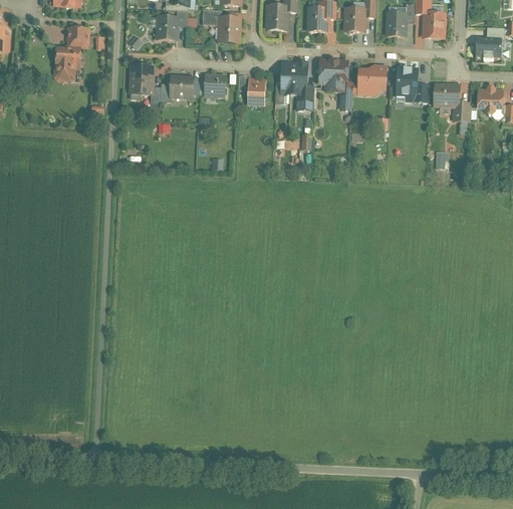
[(165,0),(164,9),(176,9),(187,9),(188,0),(165,0)]
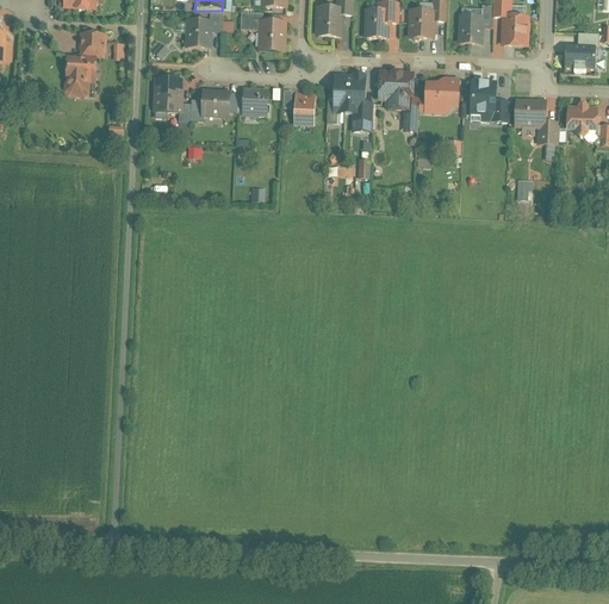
[(336,0),(336,6),(341,7),(340,12),(352,13),(353,0),(336,0)]
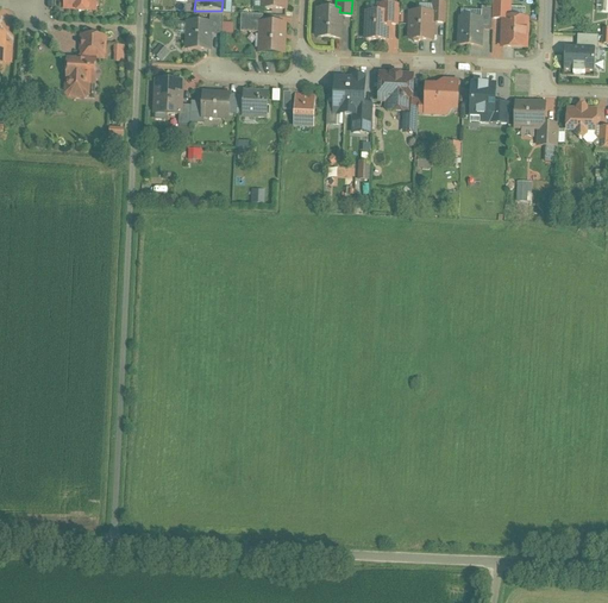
[(445,0),(432,0),(431,10),(432,10),(432,19),(444,19),(445,0)]
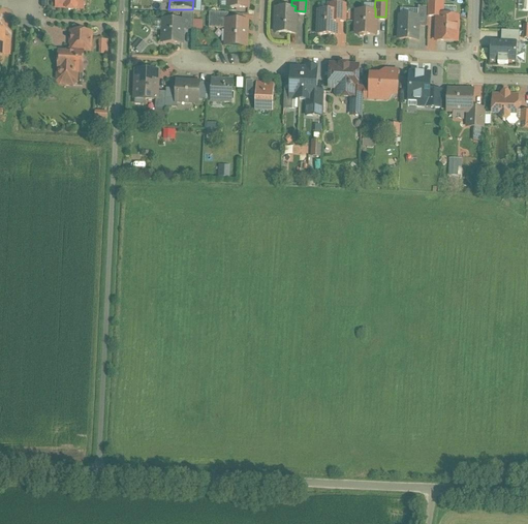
[(427,0),(427,3),(426,12),(436,12),(441,12),(442,0),(427,0)]
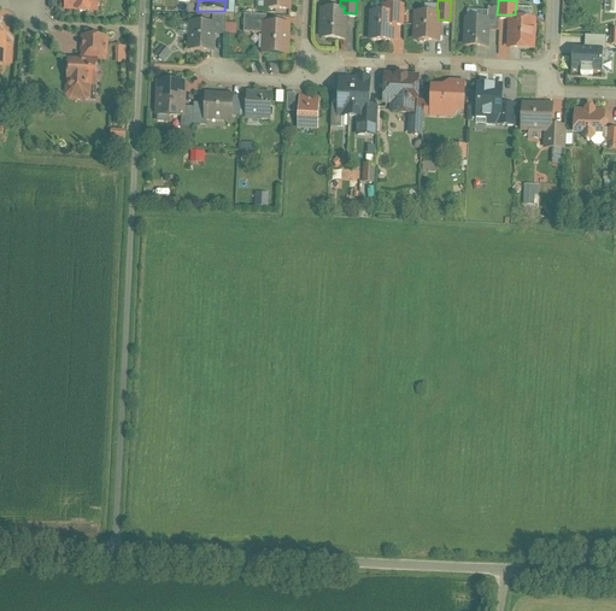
[(404,1),(385,1),(385,10),(394,10),(393,21),(403,21),(404,1)]
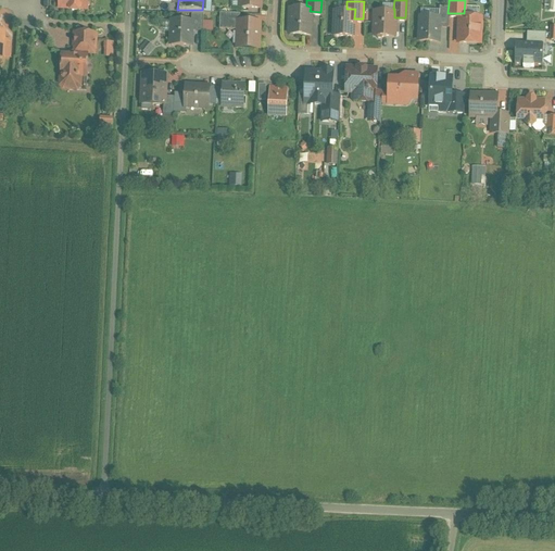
[(449,3),(439,3),(438,14),(439,14),(438,23),(448,24),(448,13),(449,3)]
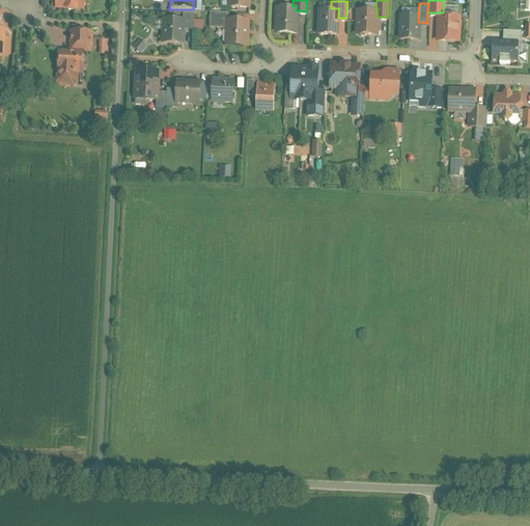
[(293,5),(277,5),(276,29),(296,30),(296,10),(297,6),(293,5)]
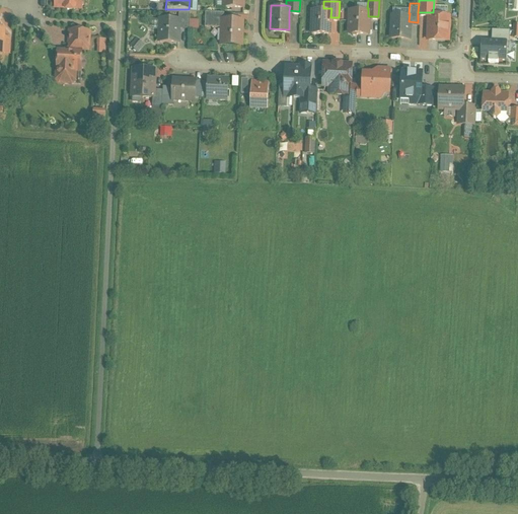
[(323,8),(311,7),(310,30),(330,31),(330,17),(331,8),(323,8)]
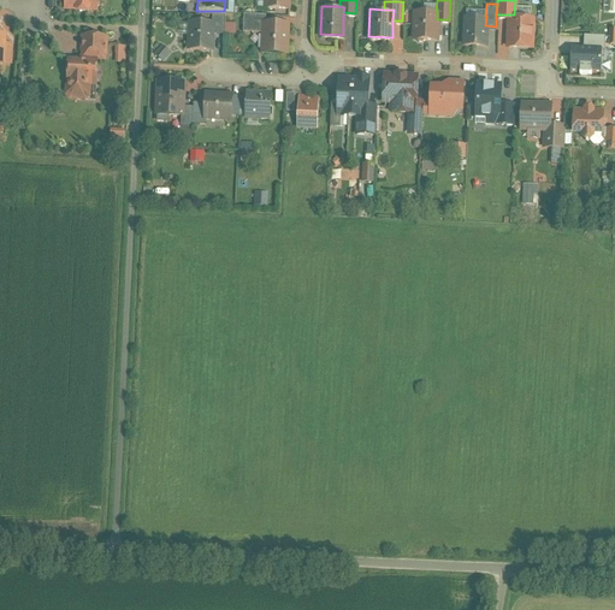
[(264,11),(243,10),(242,28),(262,29),(262,19),(264,19),(264,11)]
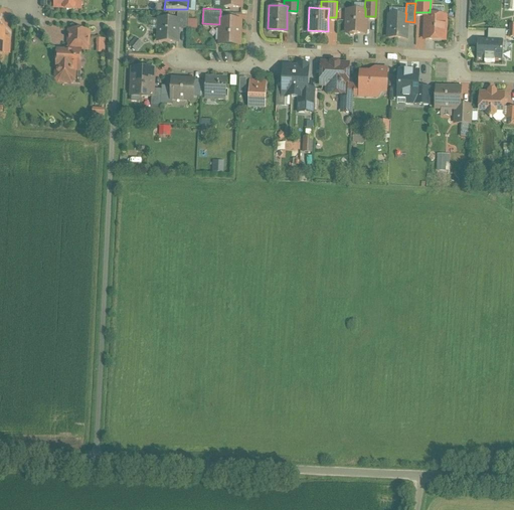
[(364,8),(346,8),(345,29),(347,29),(349,31),(352,32),(354,30),(364,30),(364,24),(365,24),(365,18),(365,16),(365,8),(364,8)]
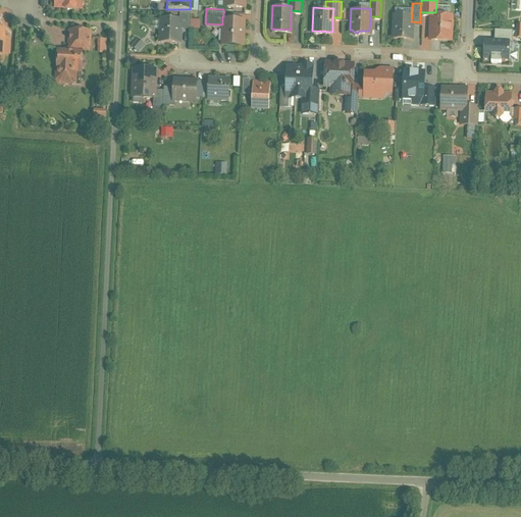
[(190,9),(178,9),(178,16),(179,16),(178,26),(190,26),(190,9)]
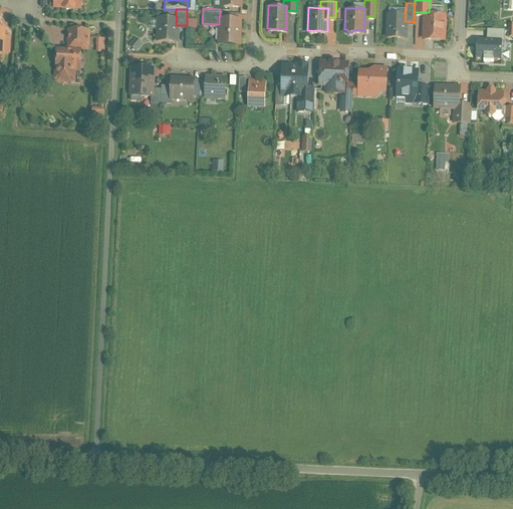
[(405,13),(388,12),(387,34),(405,35),(405,21),(406,13),(405,13)]
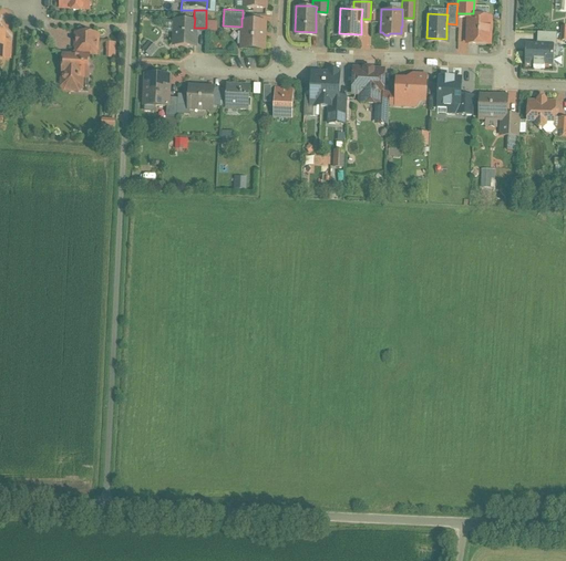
[(473,13),(467,13),(466,40),(487,40),(489,30),(491,27),(491,20),(489,17),(489,13),(473,13)]
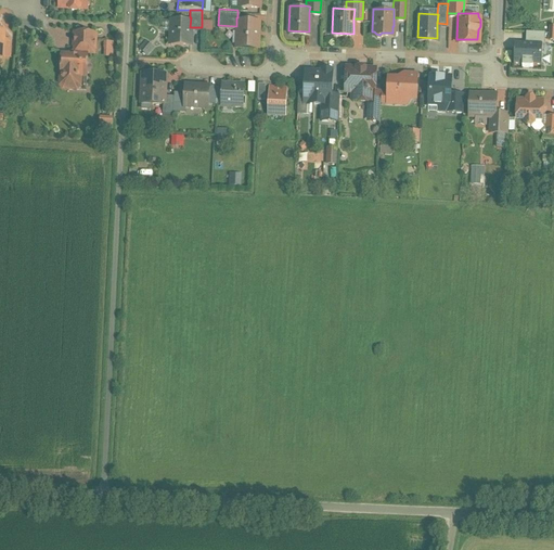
[(190,17),(170,17),(169,40),(190,41),(190,27),(191,17),(190,17)]
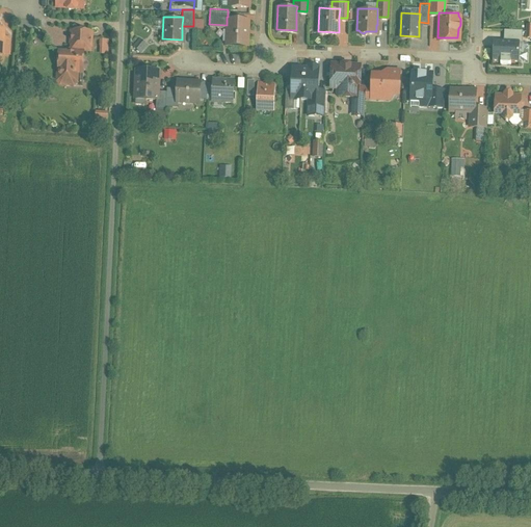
[(228,17),(227,17),(227,25),(226,42),(246,43),(247,18),(228,17)]
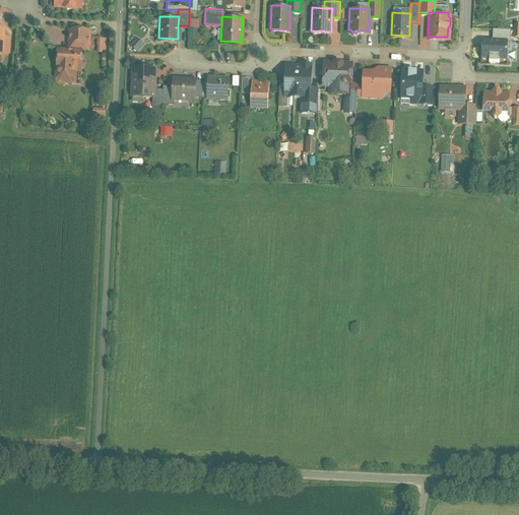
[(88,27),(72,26),(71,43),(88,44),(88,27)]
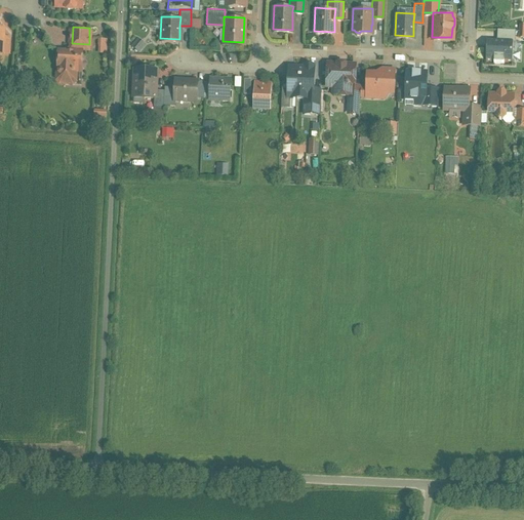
[(512,38),(486,37),(485,55),(493,55),(493,58),(502,58),(502,56),(511,56),(512,38)]
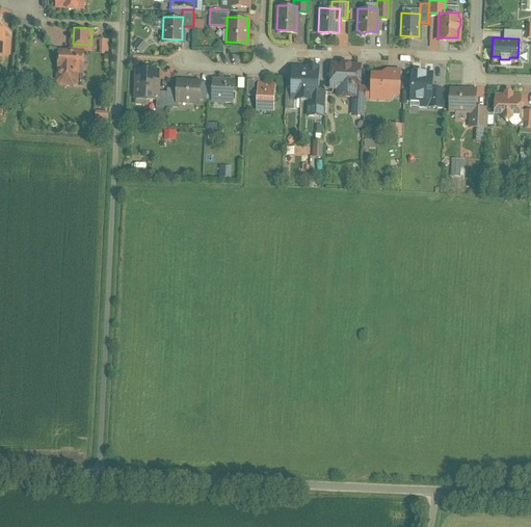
[(73,47),(70,49),(67,49),(65,50),(63,50),(62,48),(58,48),(57,49),(56,53),(58,54),(57,59),(56,60),(56,64),(57,66),(57,68),(58,68),(57,80),(64,81),(69,81),(81,82),(82,67),(83,64),(84,62),(82,61),(83,57),(84,56),(84,53),(83,52),(83,47),(73,47)]
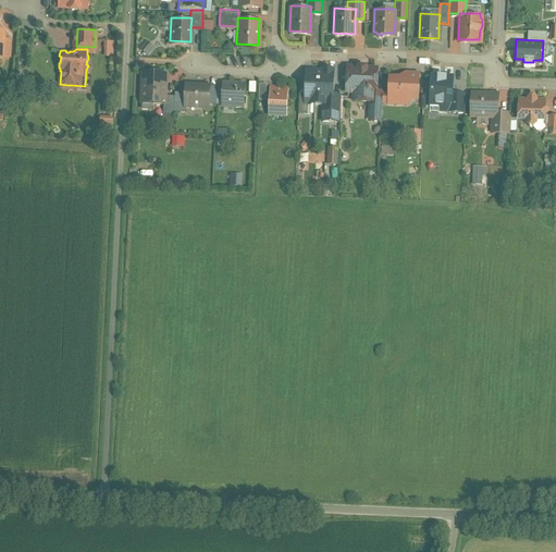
[(375,65),(347,64),(346,88),(354,88),(353,97),(370,97),(371,97),(371,87),(371,86),(374,82),(375,65)]
